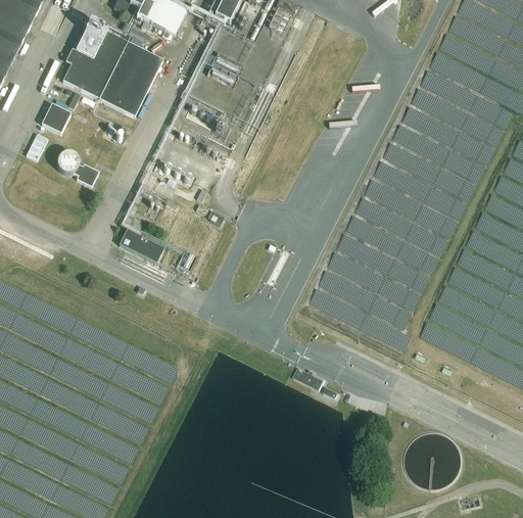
[(0,0),(0,84),(42,0),(0,0)]
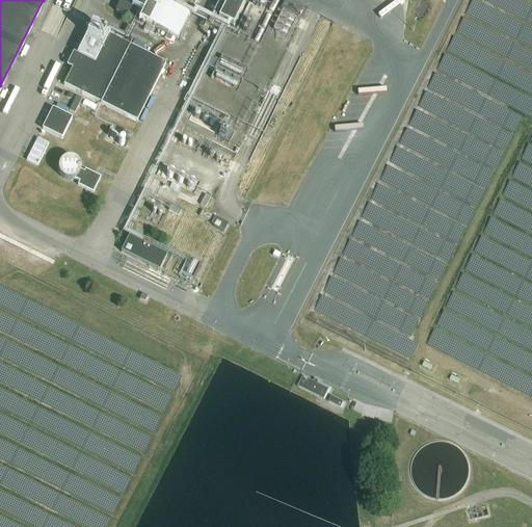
[(118,0),(115,6),(136,17),(136,16),(177,35),(194,0),(118,0)]
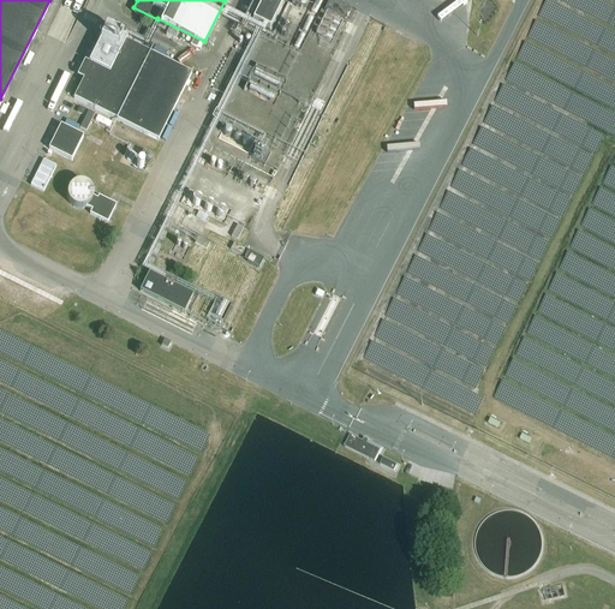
[(270,25),(282,0),(261,0),(252,17),(270,25)]
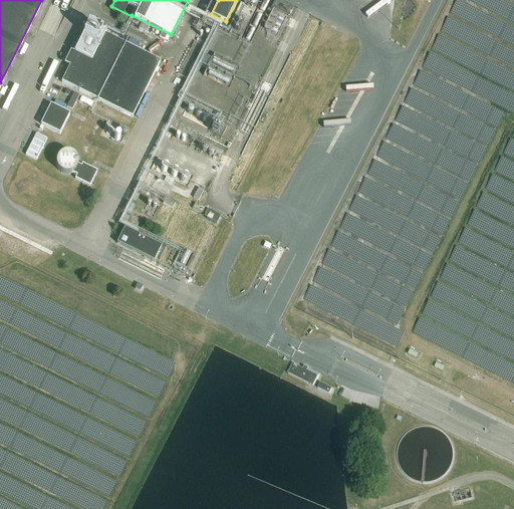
[(273,0),(271,5),(288,14),(292,6),(281,0),(273,0)]
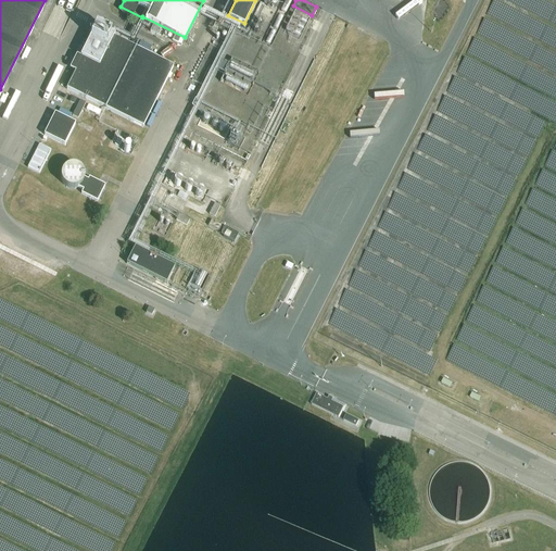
[(77,62),(66,84),(104,103),(143,123),(158,94),(173,62),(162,57),(155,53),(135,42),(126,38),(114,33),(115,30),(113,29),(111,28),(96,21),(87,39),(84,45),(80,52),(83,53),(80,55),(77,62)]
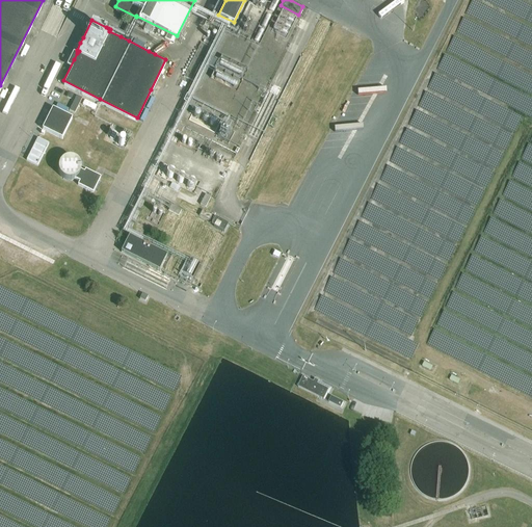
[(246,60),(235,55),(232,61),(223,58),(225,54),(228,49),(223,47),(212,71),(237,82),(246,60)]
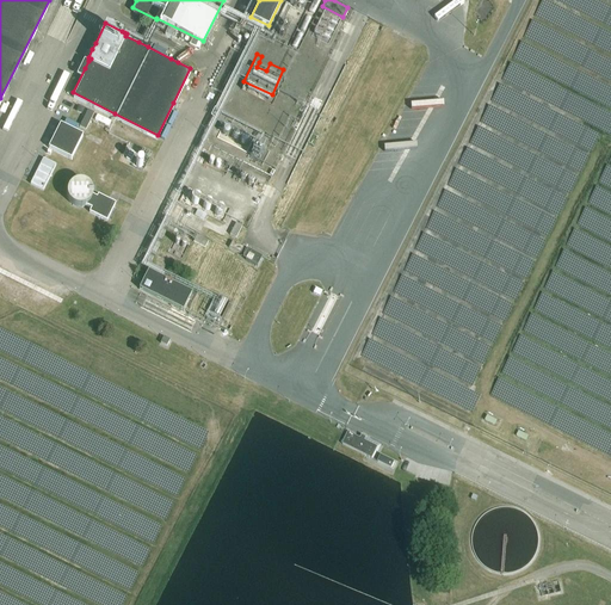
[(85,128),(93,110),(87,106),(78,124),(85,128)]
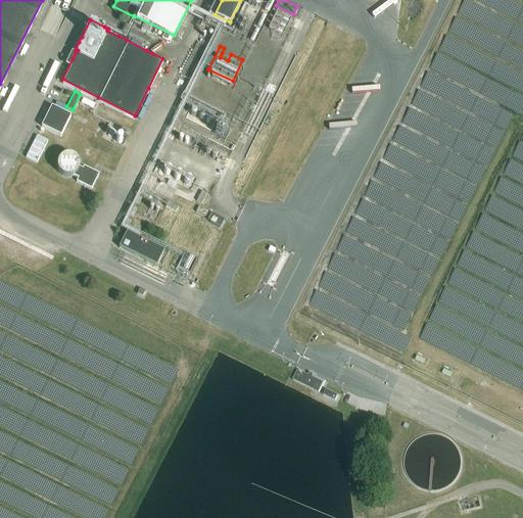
[(51,102),(41,123),(60,132),(70,111),(51,102)]
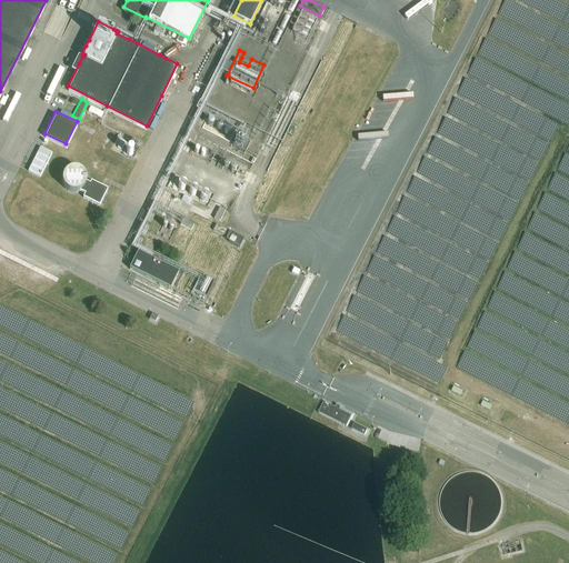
[(40,172),(52,149),(40,142),(28,166),(40,172)]
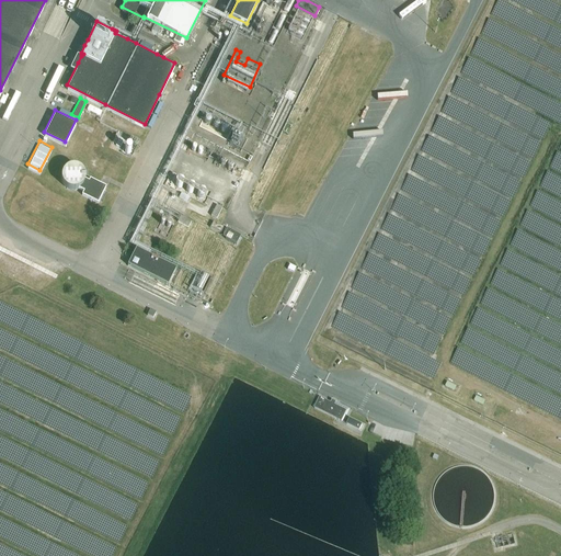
[(98,199),(105,182),(90,174),(89,177),(86,176),(84,172),(83,168),(80,165),(76,162),(71,162),(66,165),(63,168),(61,173),(63,179),(65,182),(69,185),(76,185),(80,184),(84,186),(82,191),(98,199)]
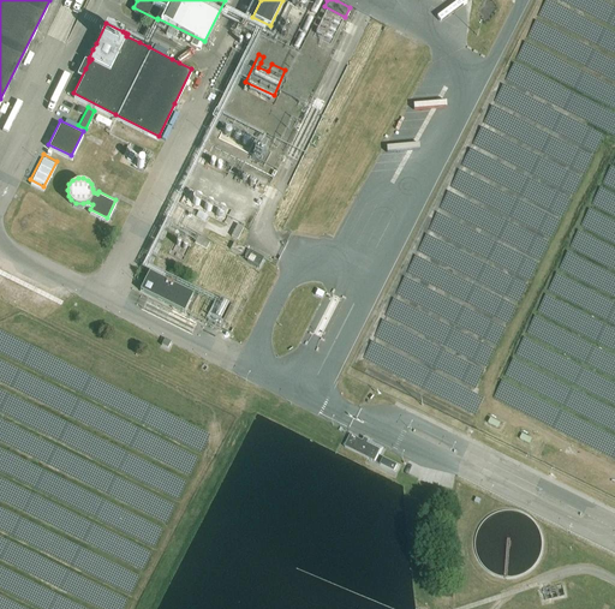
[(189,195),(220,212),(226,202),(193,184),(189,195)]
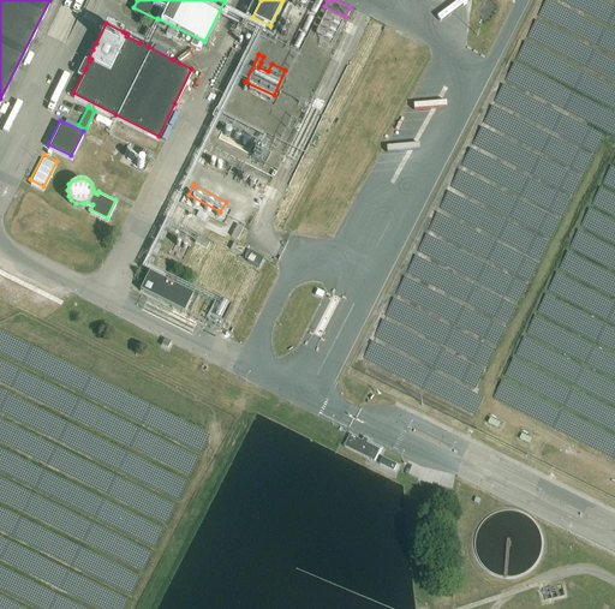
[(238,220),(232,232),(237,234),(244,222),(238,220)]
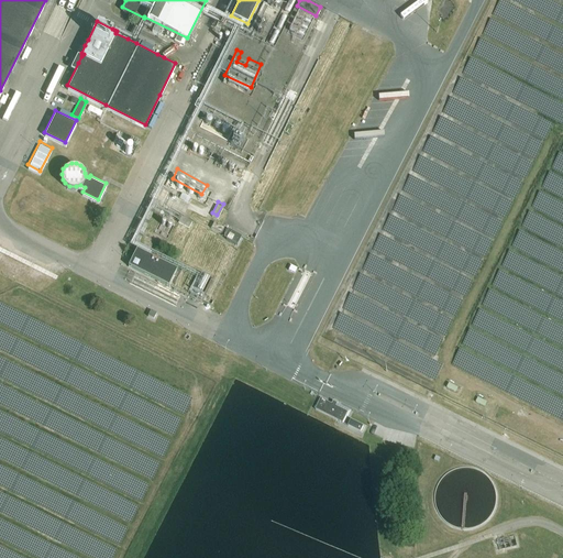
[(181,212),(178,218),(189,223),(192,218),(181,212)]
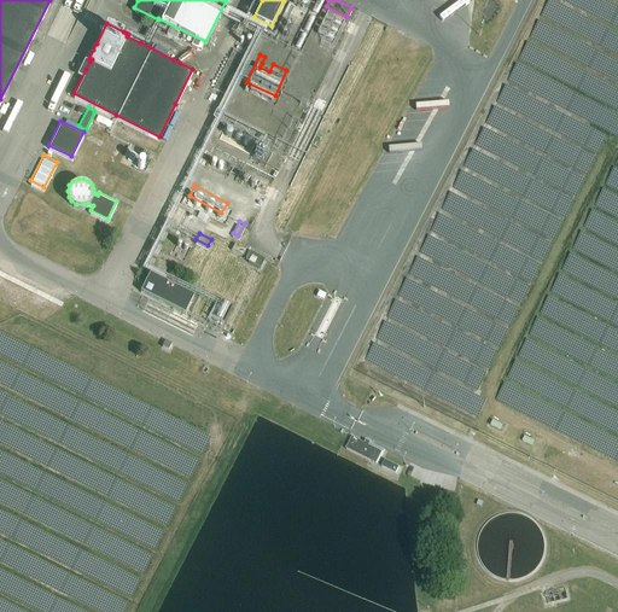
[(243,251),(246,245),(235,239),(232,245),(243,251)]
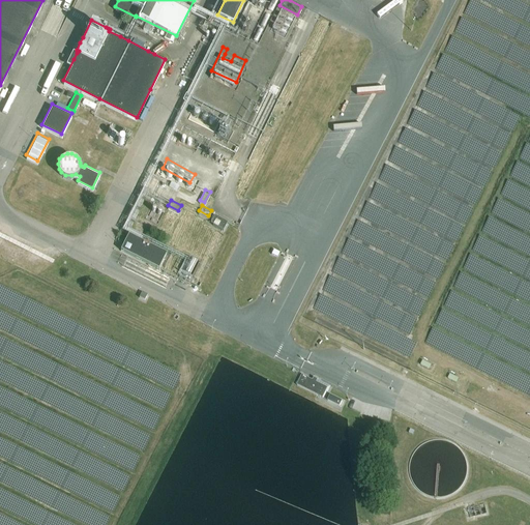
[(227,219),(214,211),(210,220),(223,227),(227,219)]
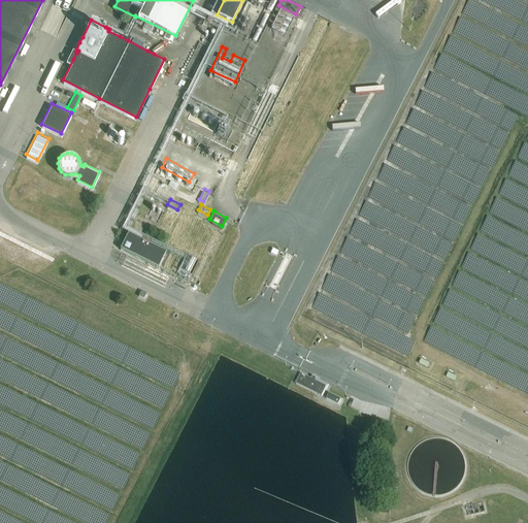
[(121,246),(158,264),(166,248),(128,229),(121,246)]
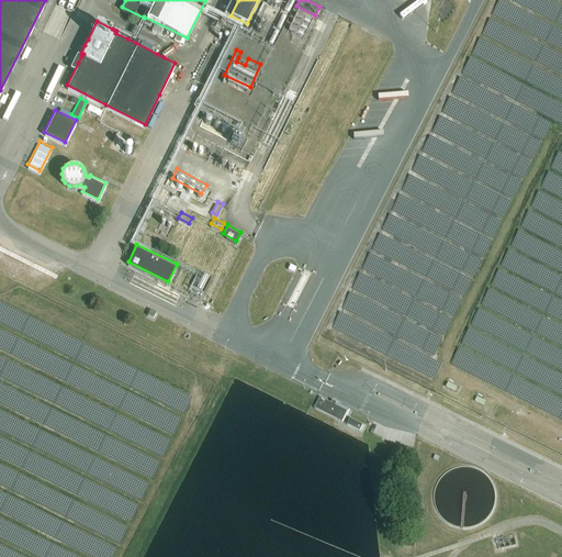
[(350,414),(348,421),(360,426),(363,421),(350,414)]
